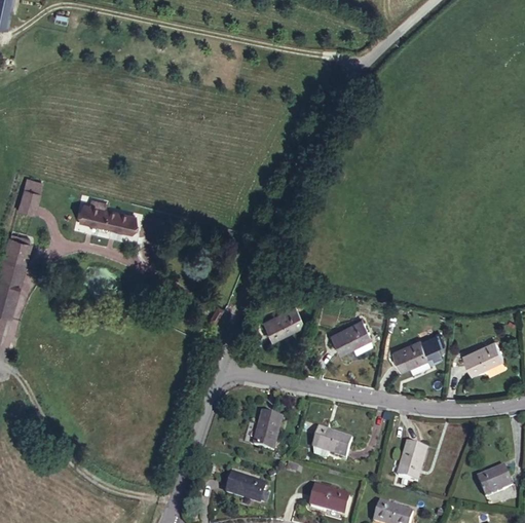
[(3,0),(2,5),(0,13),(0,25),(16,30),(22,0),(3,0)]
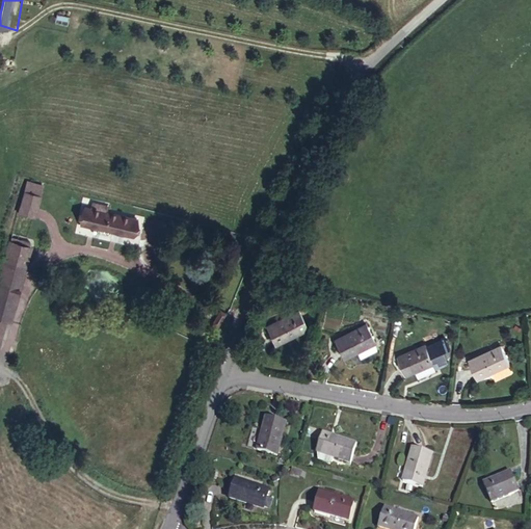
[(34,216),(45,183),(27,178),(17,211),(34,216)]
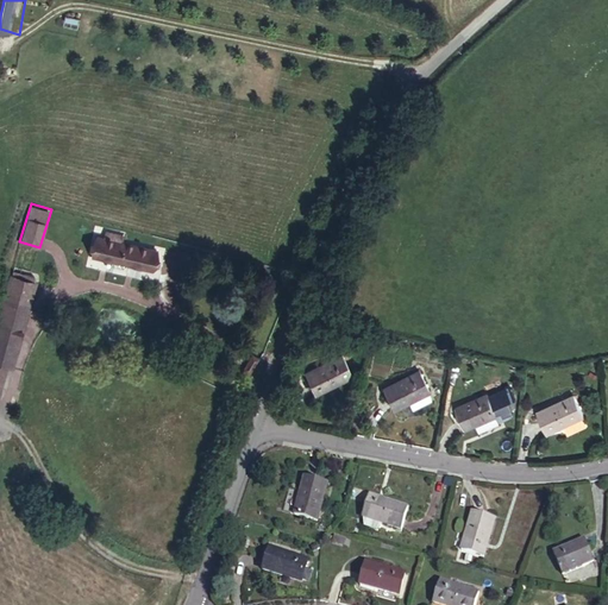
[(125,266),(182,282),(188,260),(152,251),(154,243),(139,239),(138,247),(131,245),(125,266)]
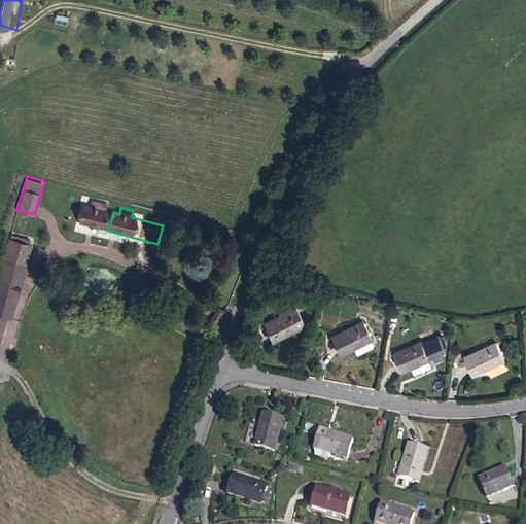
[(12,319),(32,242),(9,237),(0,273),(0,341),(6,317),(12,319)]
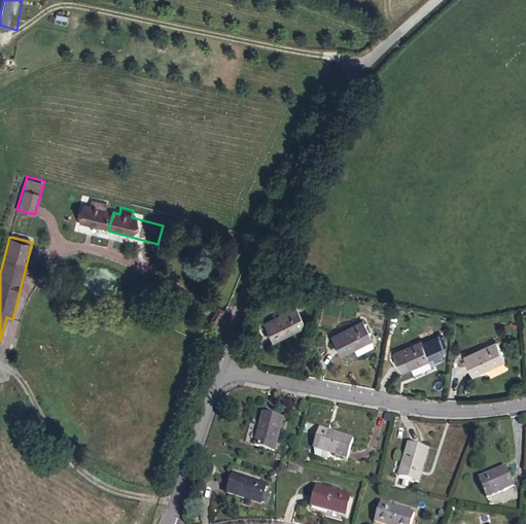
[(301,305),(268,321),(276,339),(310,323),(301,305)]
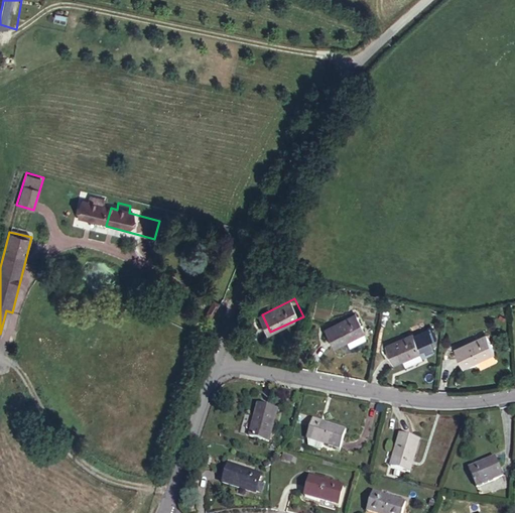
[(357,318),(326,332),(334,349),(347,344),(363,338),(364,337),(357,318)]
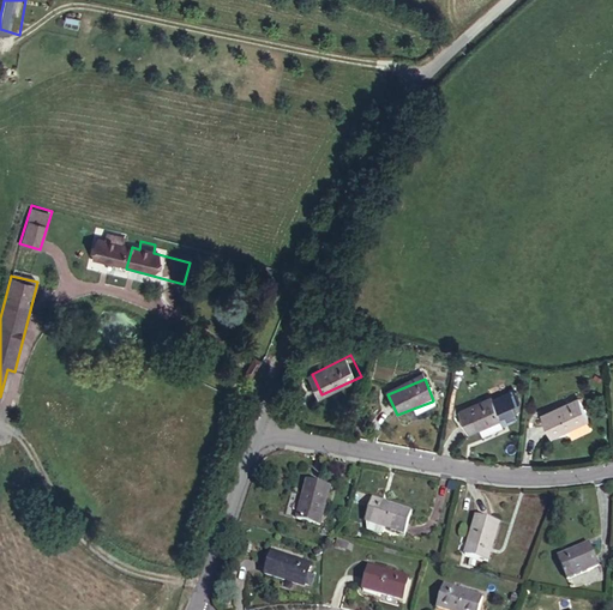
[(578,397),(541,416),(552,436),(588,418),(578,397)]
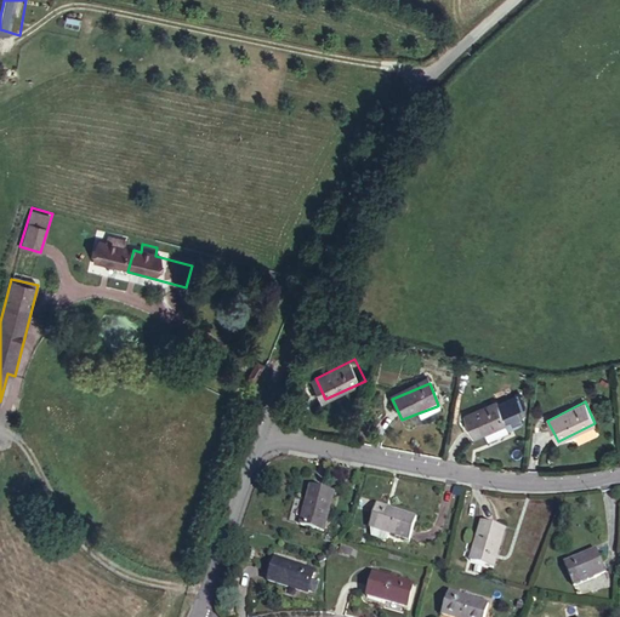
[(500,403),(466,420),(477,440),(511,424),(500,403)]
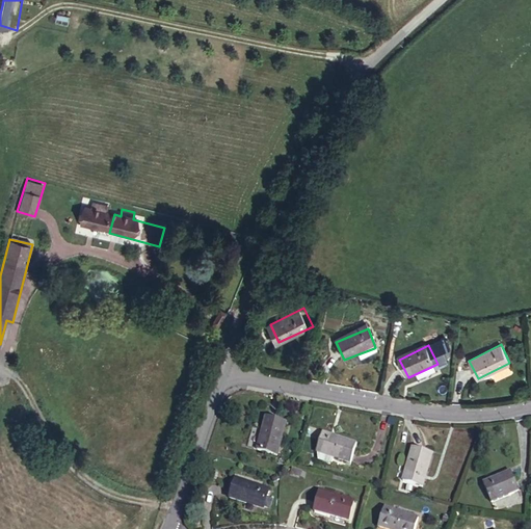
[(374,348),(357,354),(360,360),(376,353),(374,348)]
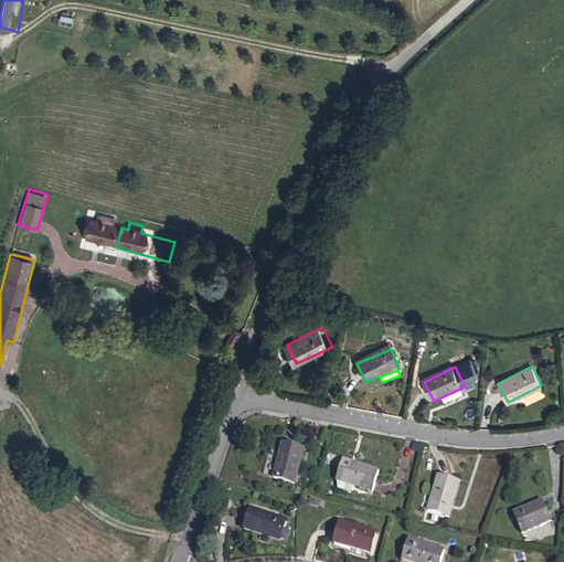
[(299,445),(277,439),(268,478),(290,484),(299,445)]
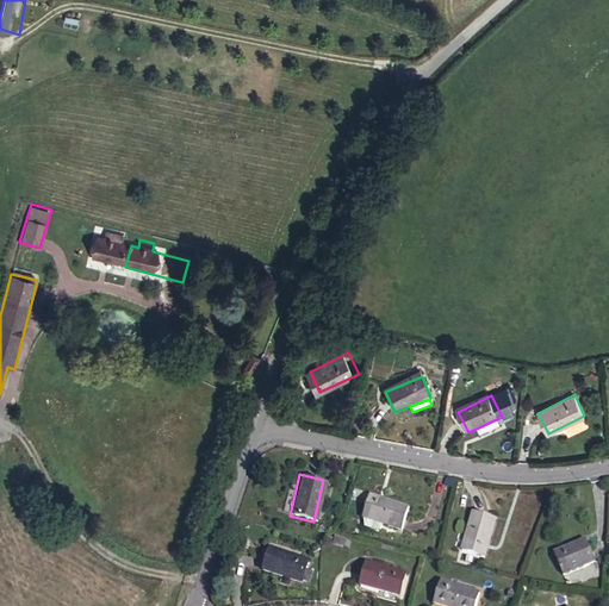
[(403,528),(409,503),(370,492),(362,517),(403,528)]
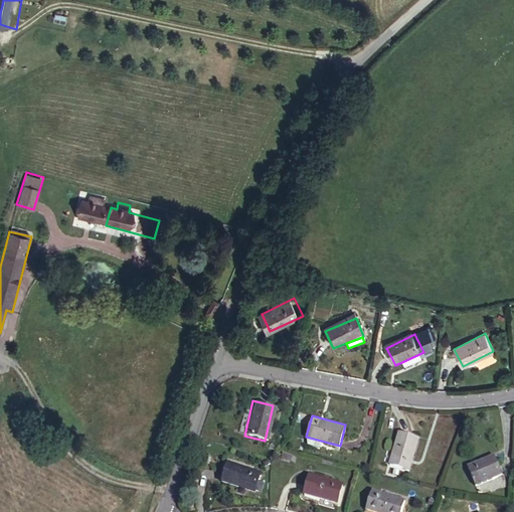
[(409,472),(419,436),(401,431),(390,467),(409,472)]
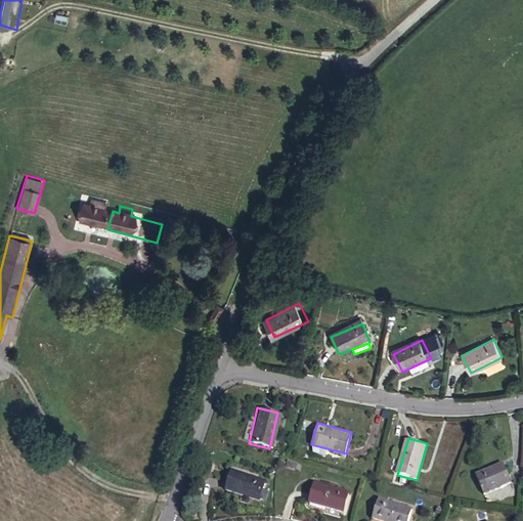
[(330,449),(312,445),(313,452),(329,457),(330,449)]
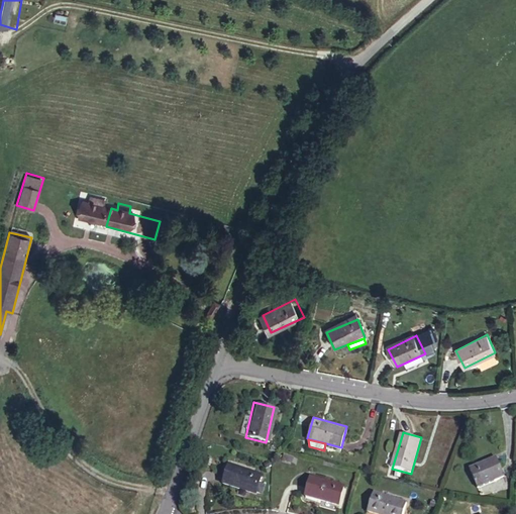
[(475,488),(504,477),(498,458),(494,459),(467,470),(475,488)]
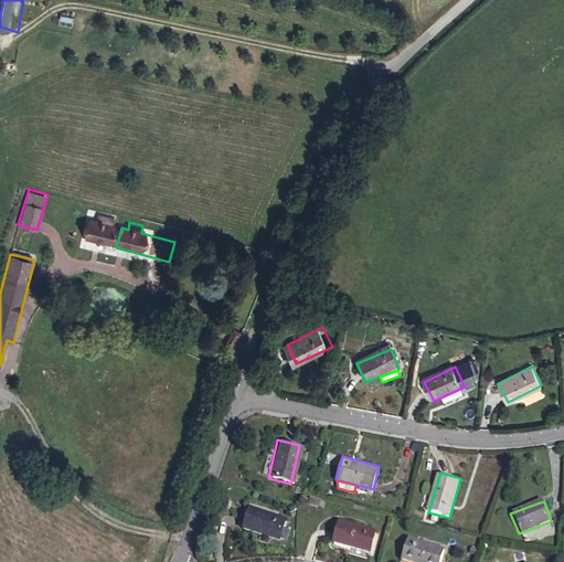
[(245,508),(237,529),(274,540),(280,520),(245,508)]
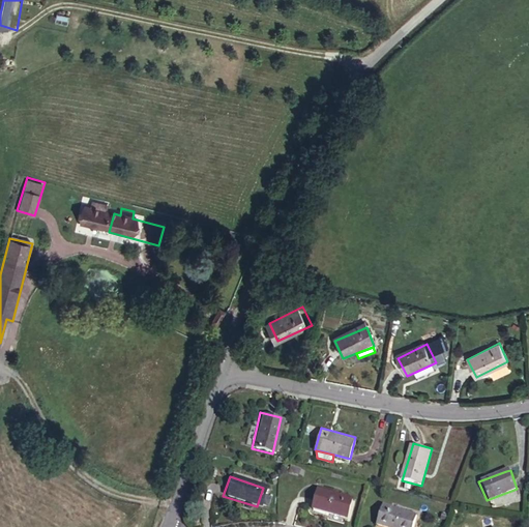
[(313,494),(306,514),(342,523),(348,503),(313,494)]
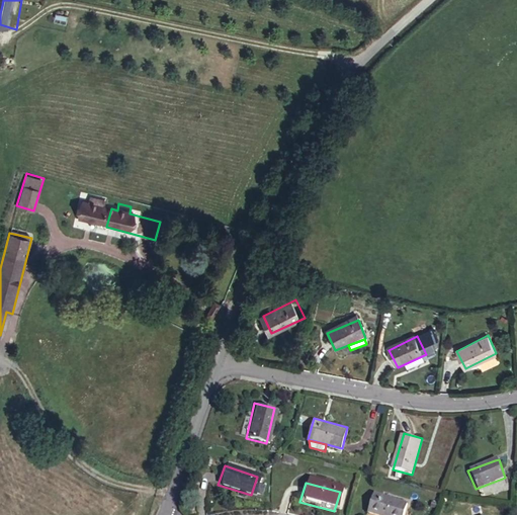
[(372,498),(366,514),(402,514),(405,507),(372,498)]
